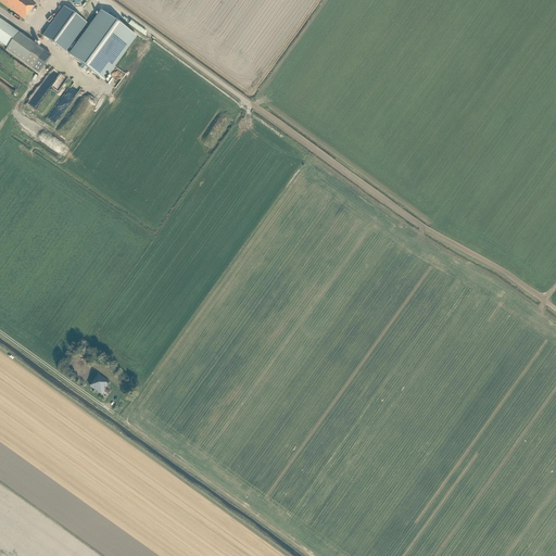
[(26,0),(0,0),(0,1),(0,2),(25,21),(36,7),(26,0)]
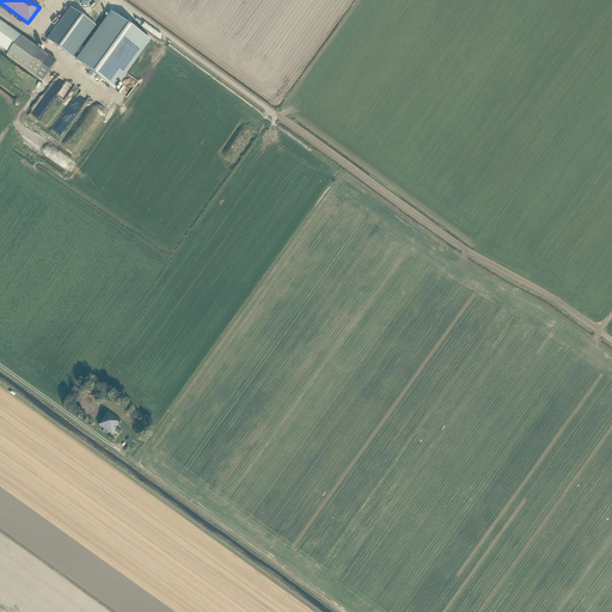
[(71,8),(48,41),(72,59),(96,26),(71,8)]
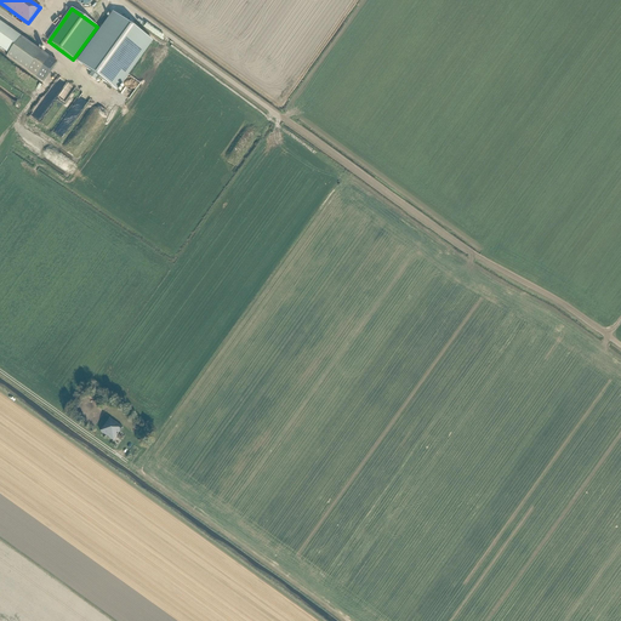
[(114,13),(78,62),(92,73),(90,77),(95,81),(98,77),(117,91),(152,41),(114,13)]
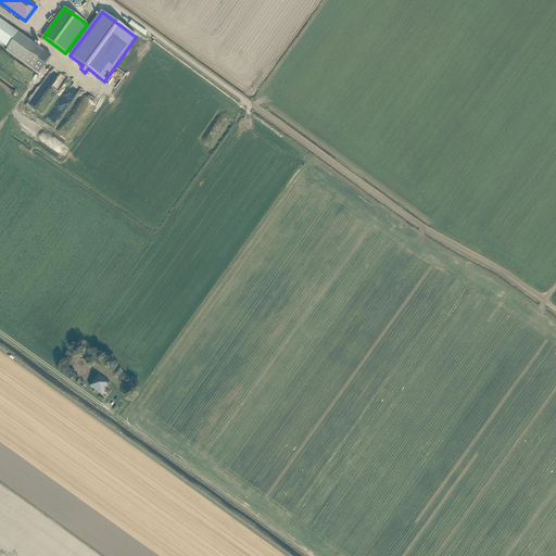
[(0,19),(0,42),(8,49),(7,51),(39,74),(51,57),(0,19)]
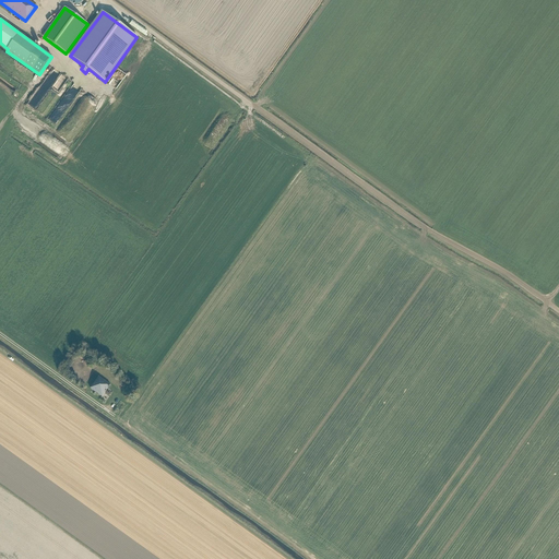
[(27,68),(0,47),(0,60),(21,76),(27,68)]
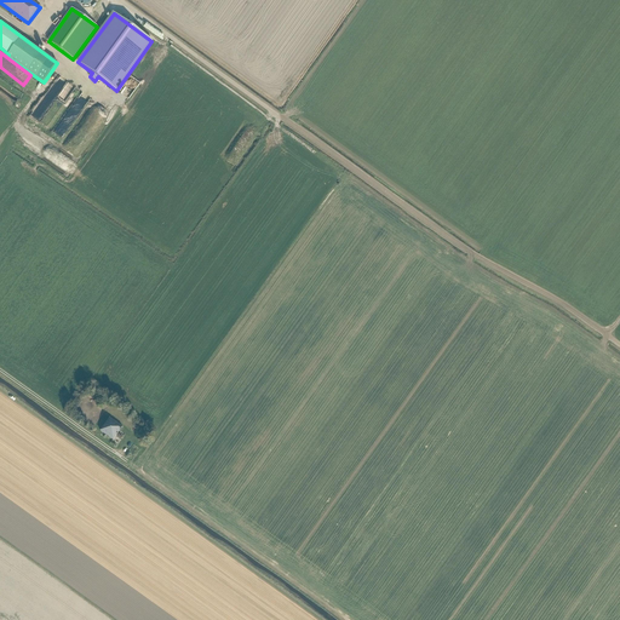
[(68,82),(62,78),(33,116),(39,121),(68,82)]
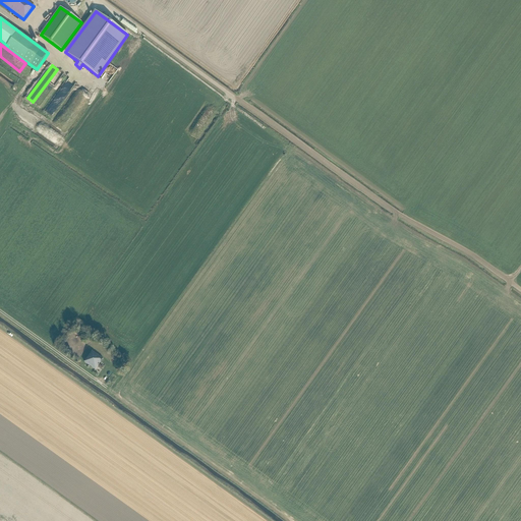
[(64,74),(58,69),(34,103),(41,107),(64,74)]
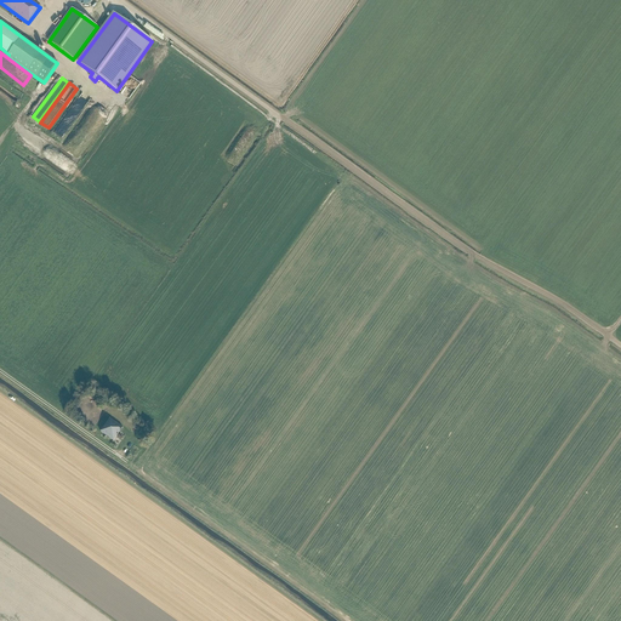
[(92,100),(84,93),(55,134),(63,140),(92,100)]
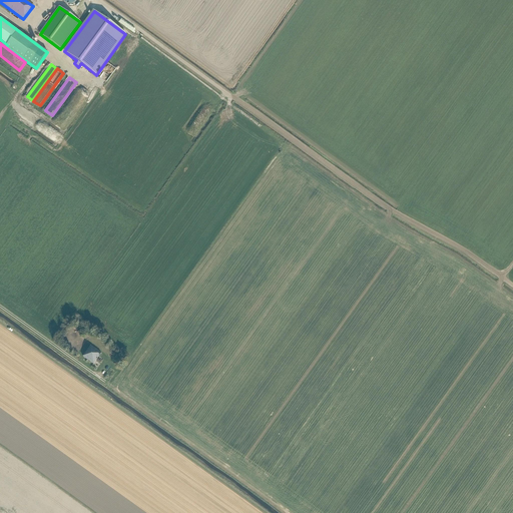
[(88,92),(81,86),(65,107),(73,113),(88,92)]
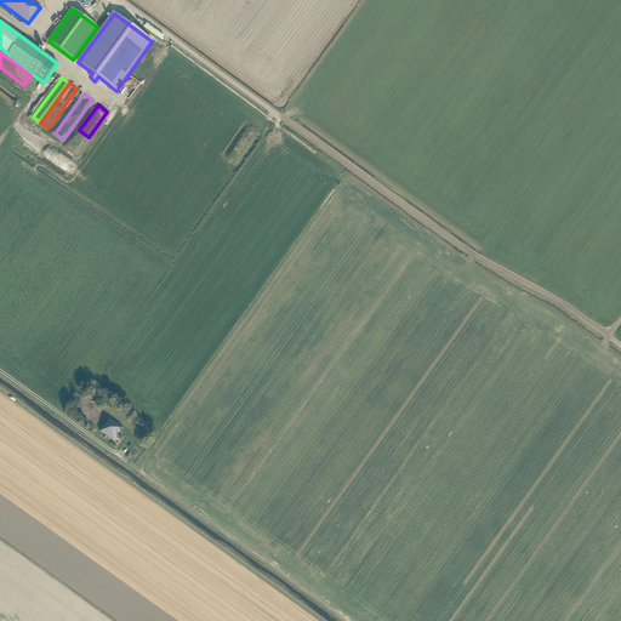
[(92,393),(90,397),(98,404),(102,399),(92,393)]
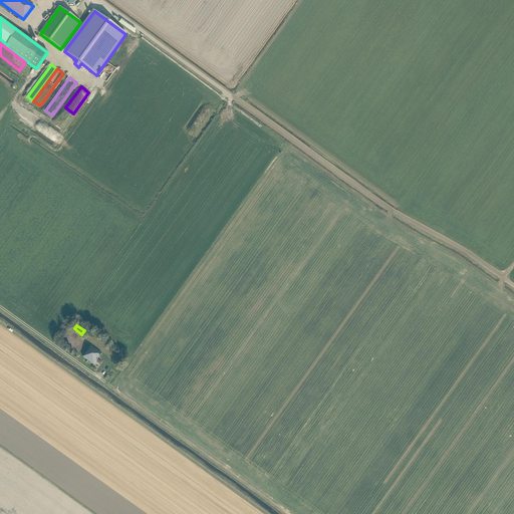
[(101,354),(91,347),(90,347),(83,357),(93,365),(101,354)]
